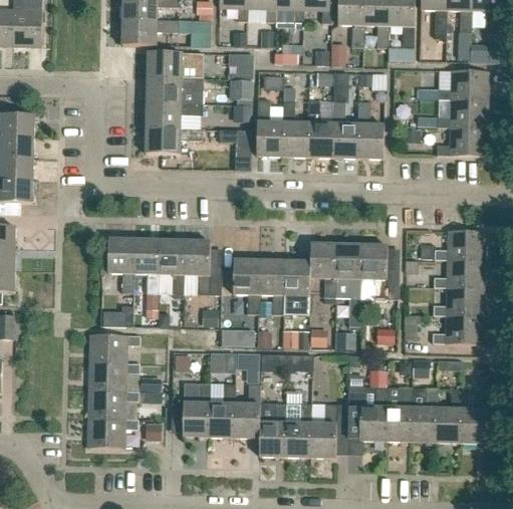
[(13,9),(12,46),(41,46),(42,10),(23,9),(23,0),(13,0),(12,9),(13,9)]
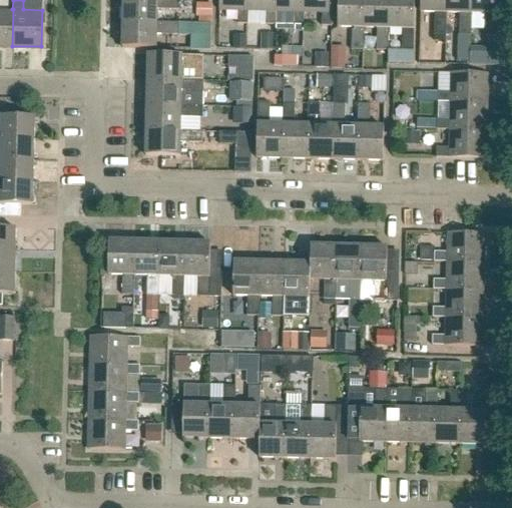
[(23,0),(23,9),(42,10),(42,0),(23,0)]
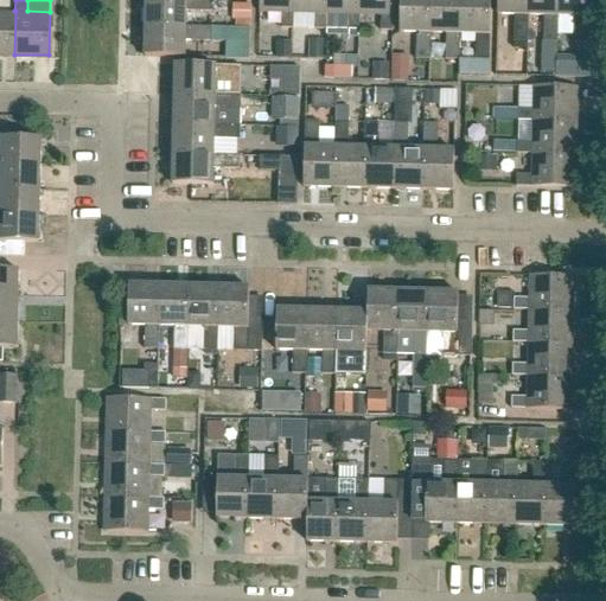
[(145,0),(145,23),(184,24),(184,23),(185,7),(211,8),(211,0),(145,0)]
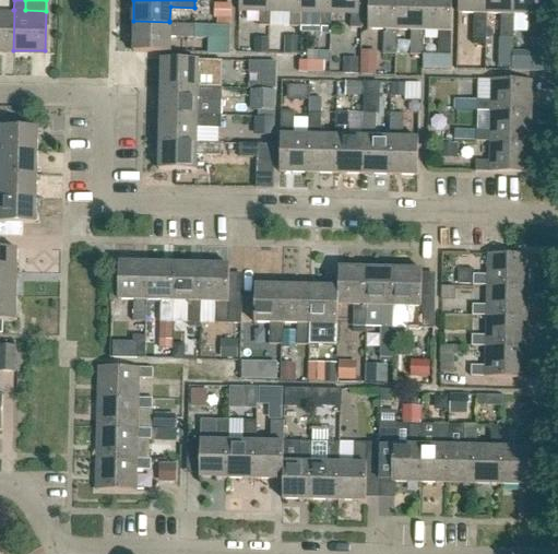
[(213,7),(213,13),(229,13),(229,0),(213,0),(213,7)]
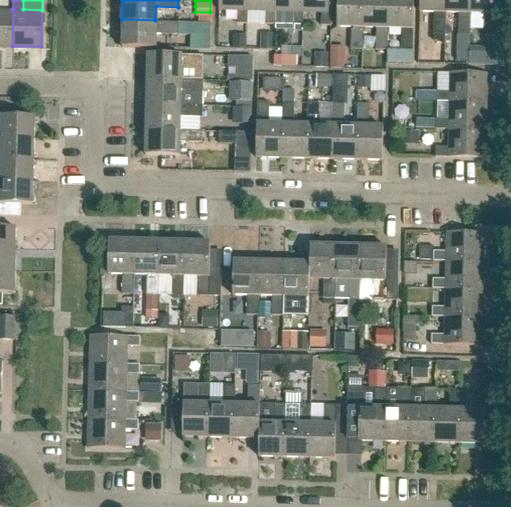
[(246,8),(246,0),(217,0),(218,8),(237,8),(236,21),(246,21),(247,8),(246,8)]
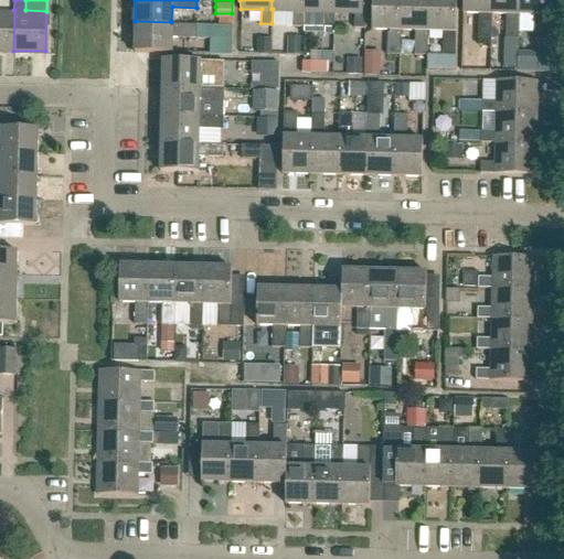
[(302,10),(302,0),(272,0),(272,9),(273,9),(293,9),(291,23),(302,24),(302,22),(302,10)]
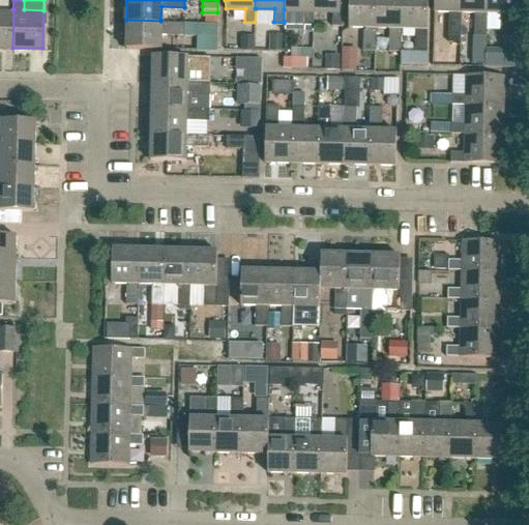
[(313,9),(312,0),(284,0),(284,9),(284,21),(303,22),(312,22),(313,22),(313,9)]
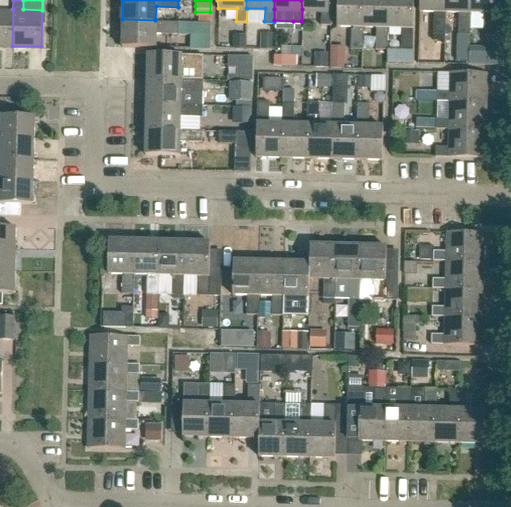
[(301,0),(302,9),(320,10),(320,23),(330,23),(330,10),(330,0),(301,0)]
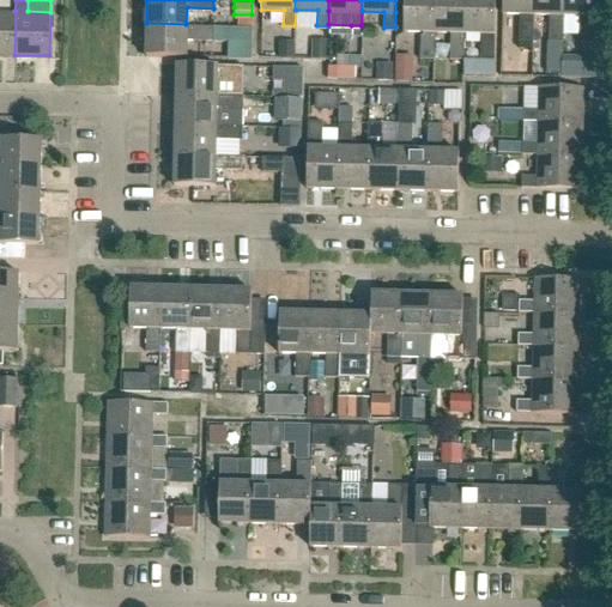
[(432,30),(434,0),(403,0),(403,29),(418,29),(418,55),(432,56),(434,30),(432,30)]
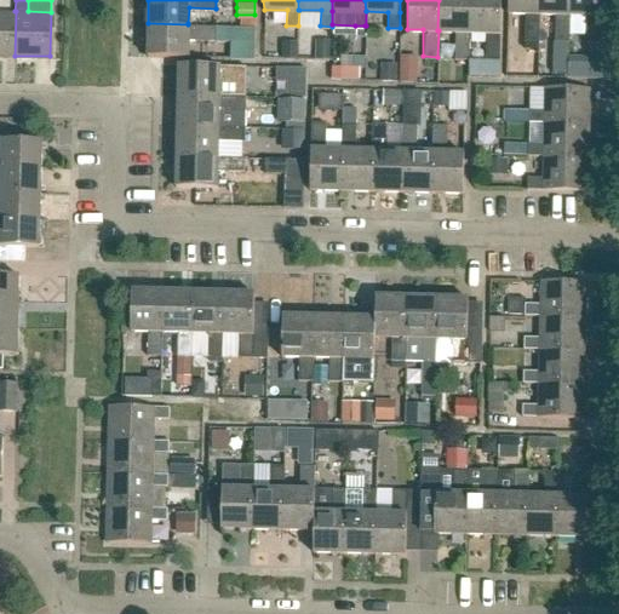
[(469,30),(468,30),(469,0),(439,0),(437,30),(439,30),(454,30),(453,57),(468,57),(469,30)]
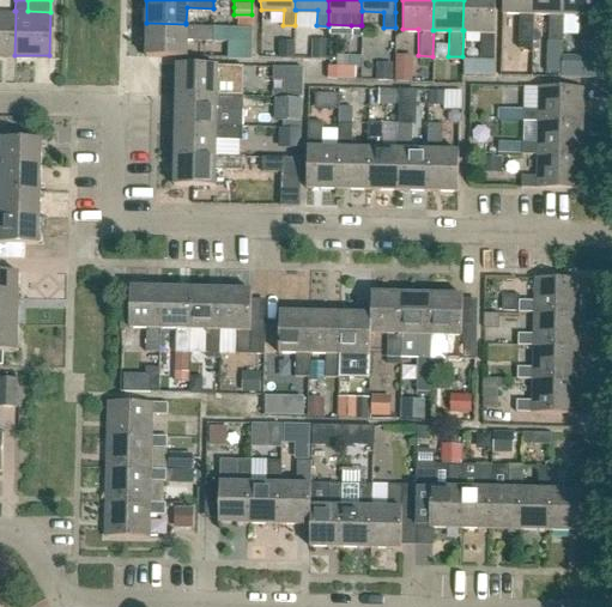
[(464,0),(462,30),(464,30),(479,30),(478,58),(492,58),(494,0),(464,0)]
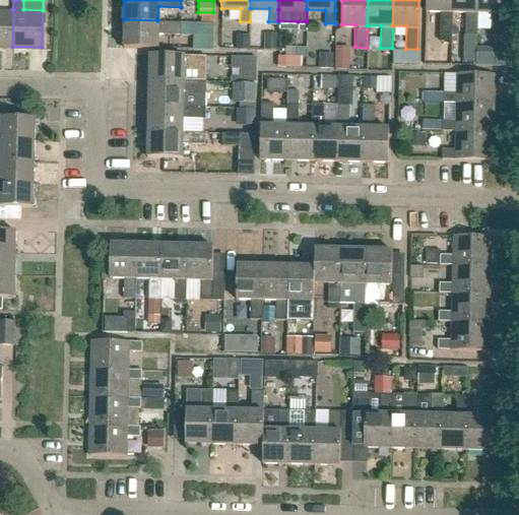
[(450,9),(450,0),(425,0),(425,9),(439,9),(439,31),(451,33),(451,10),(450,9)]
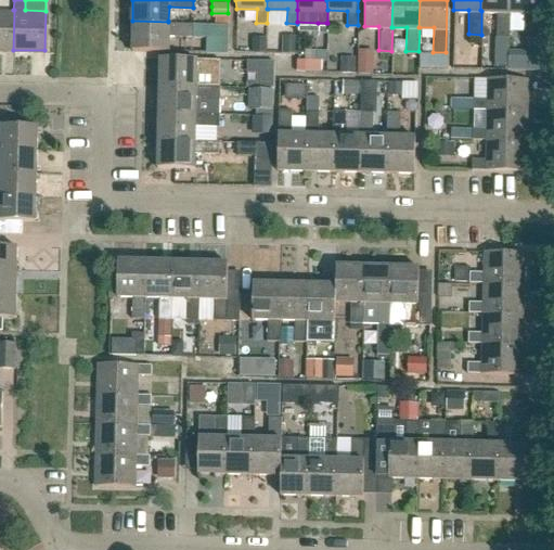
[(509,11),(509,0),(480,0),(480,10),(481,11),(495,11),(495,35),(509,35),(509,11)]
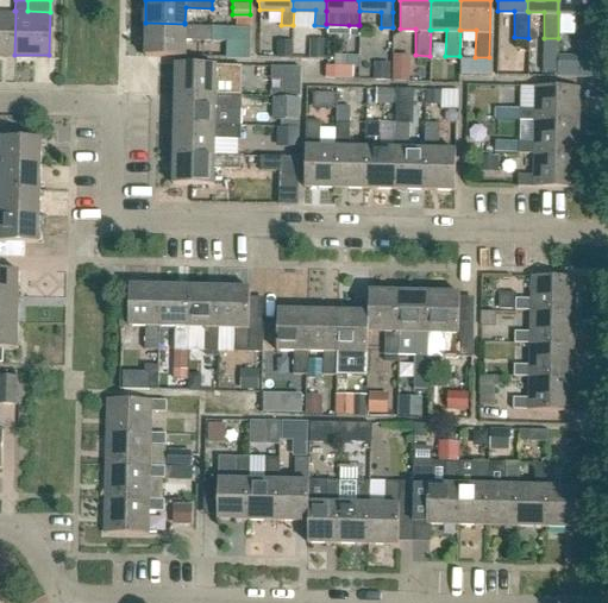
[(558,0),(558,12),(574,12),(574,39),(588,39),(588,0),(558,0)]
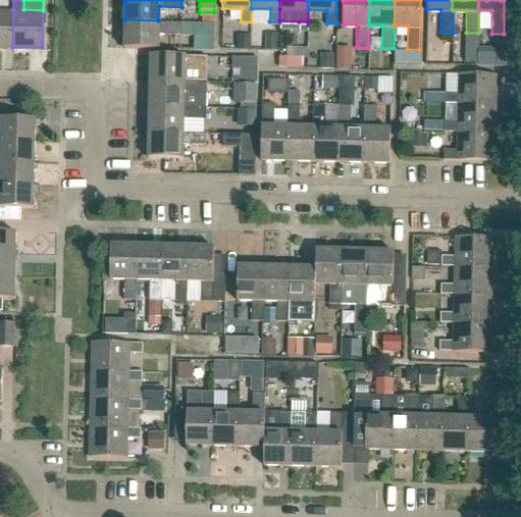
[(13,9),(12,9),(0,8),(0,46),(12,47),(13,9)]
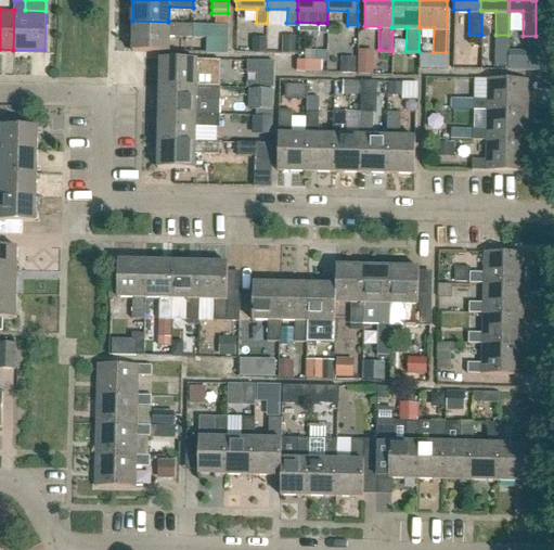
[(132,21),(131,48),(131,49),(167,49),(168,34),(192,35),(227,36),(227,23),(192,22),(168,21),(168,22),(132,21)]
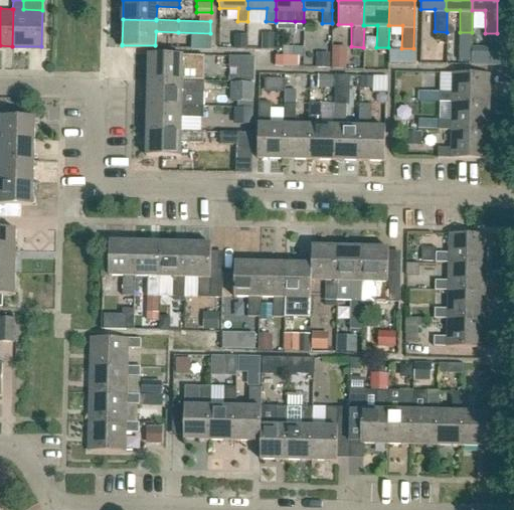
[(233,32),(233,45),(245,45),(245,32),(233,32)]
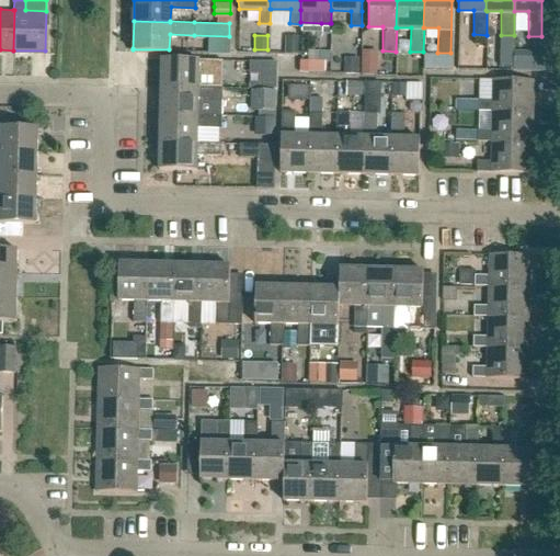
[(284,37),(284,50),(299,50),(299,37),(284,37)]
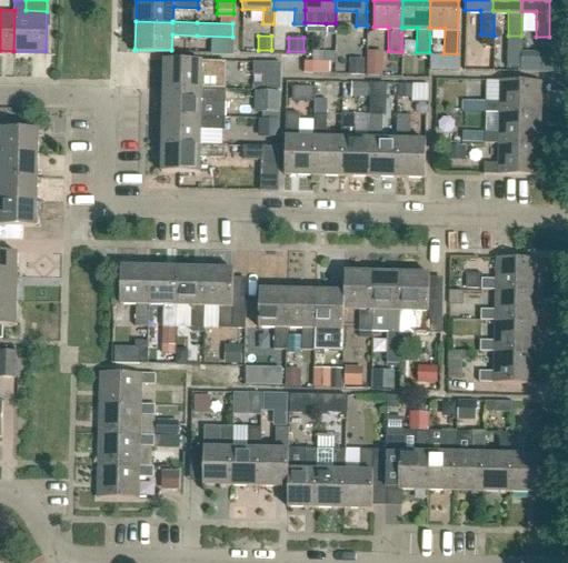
[(324,48),(324,57),(329,57),(335,58),(335,49),(324,48)]
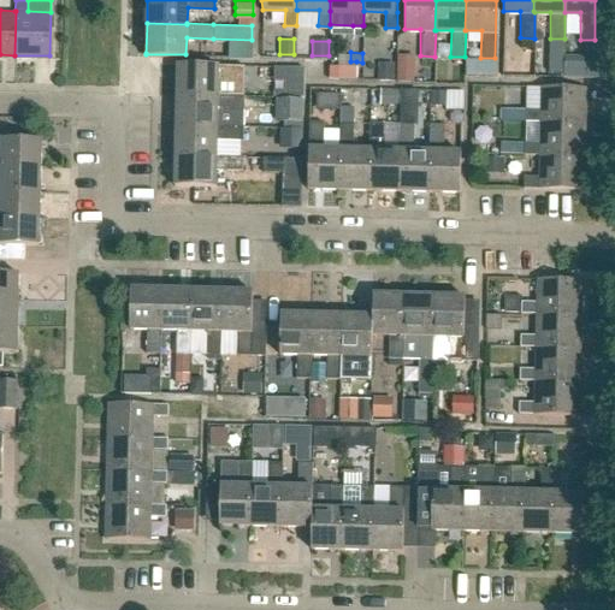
[(397,52),(396,78),(414,78),(414,52),(397,52)]
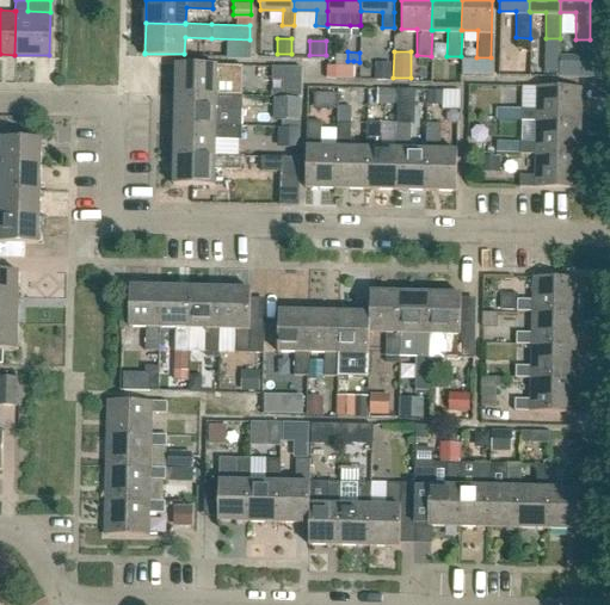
[(583,73),(608,74),(609,56),(584,56),(583,73)]
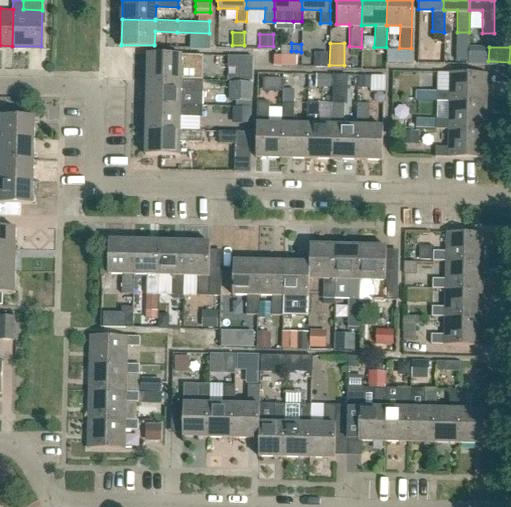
[(280,51),(280,62),(296,62),(296,51),(291,51),(280,51)]
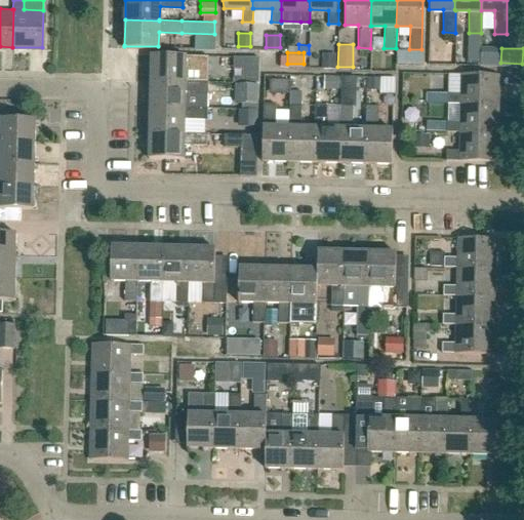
[(185,80),(185,79),(185,66),(207,67),(207,54),(150,53),(150,79),(185,80)]
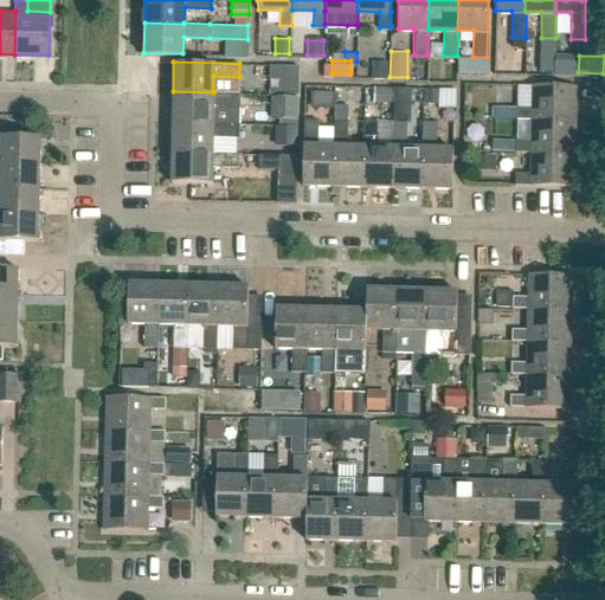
[(269,63),(269,75),(297,75),(297,63),(269,63)]
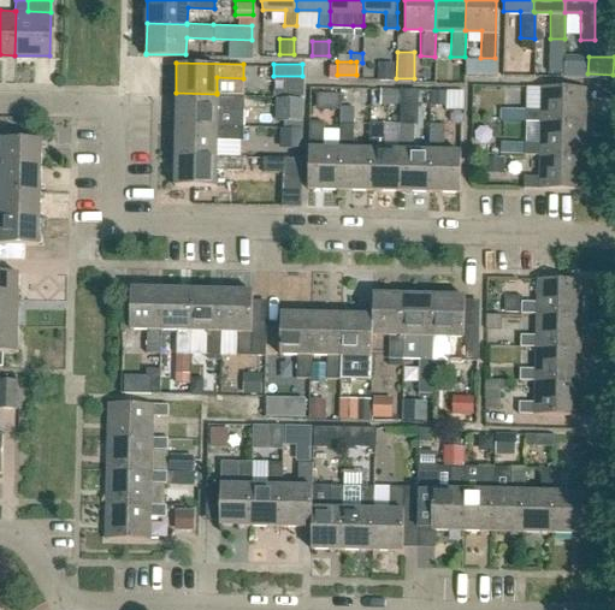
[(377,64),(377,76),(392,77),(394,64),(377,64)]
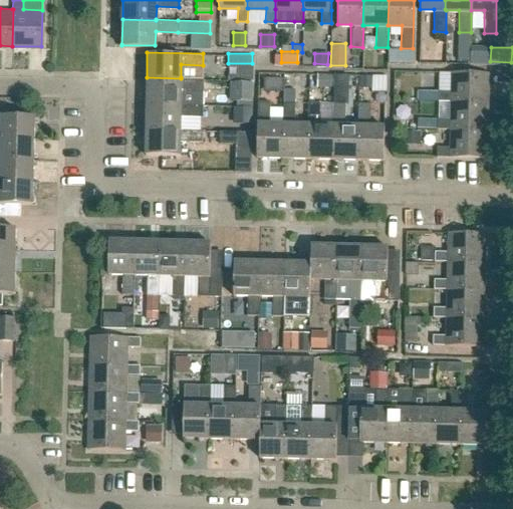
[(450,98),(487,99),(487,70),(451,69),(450,88),(437,88),(437,98),(450,98)]
